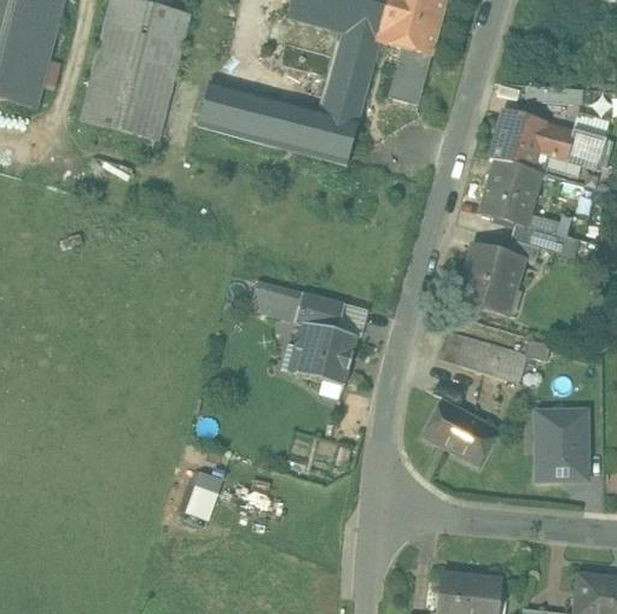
[(0,0),(0,99),(35,109),(63,0),(0,0)]
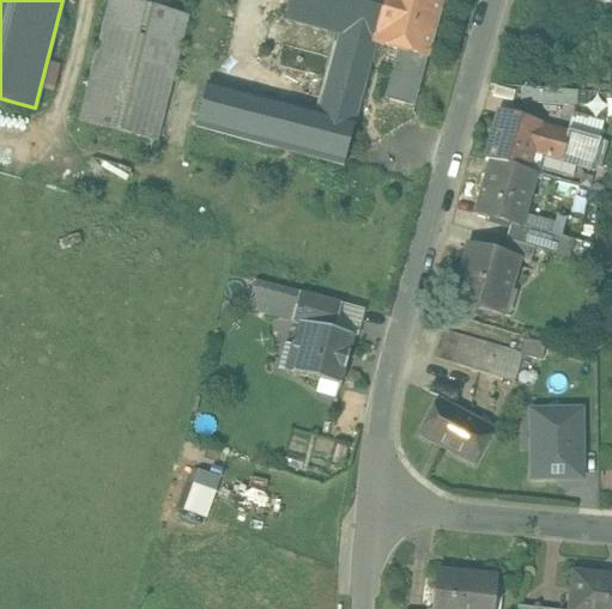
[(188,14),(131,0),(110,0),(82,119),(157,138),(188,14)]
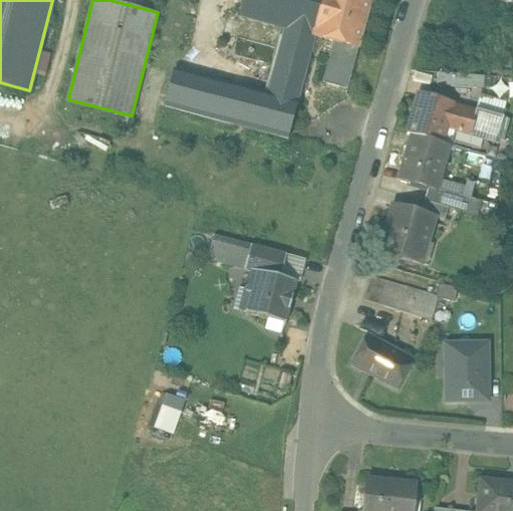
[(244,0),(240,15),(284,27),(313,34),(321,0),(244,0)]
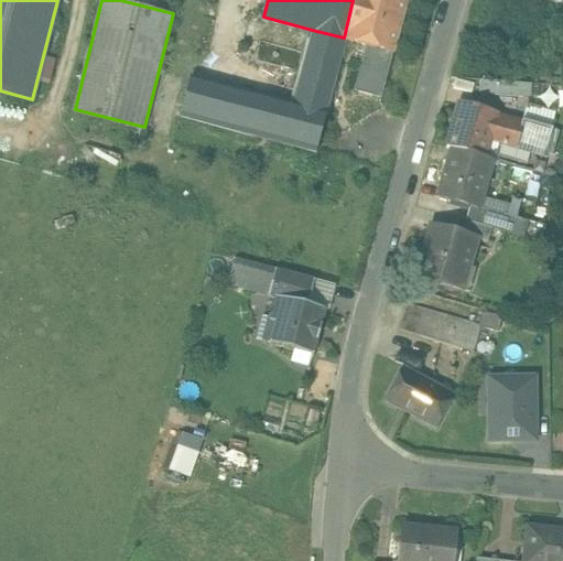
[(353,0),(344,38),(346,39),(369,44),(393,51),(394,51),(408,0),(353,0)]
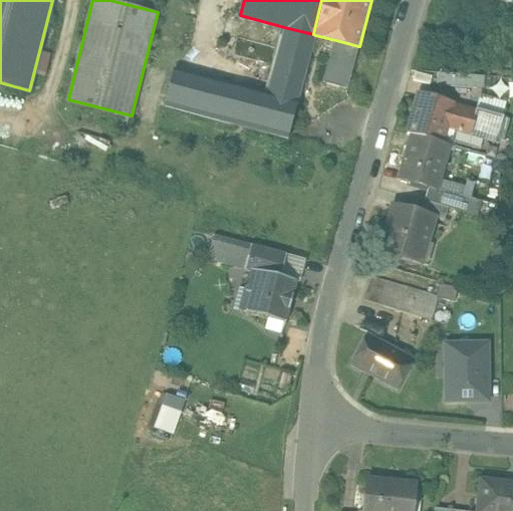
[(284,27),(268,91),(256,88),(247,125),(288,137),(298,99),(315,35),(313,34),(284,27)]
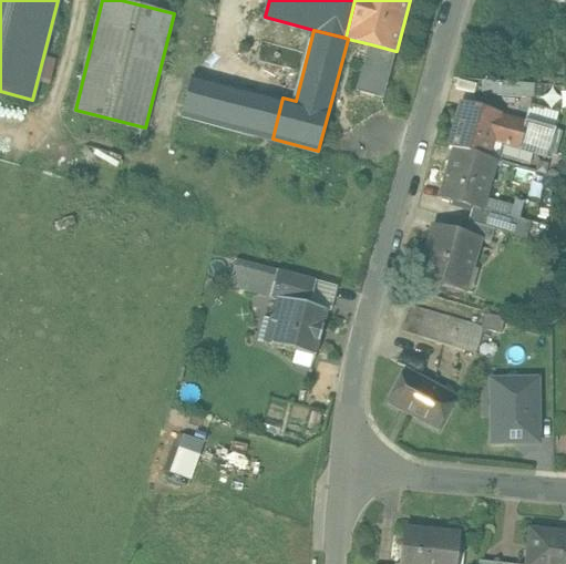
[(395,51),(371,44),(359,90),(383,96),(395,51)]
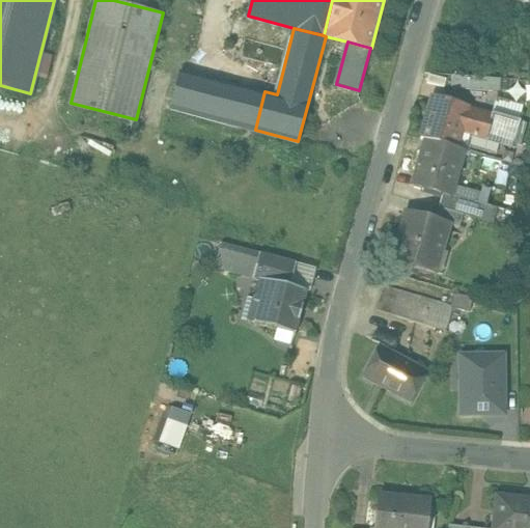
[(234,83),(180,70),(171,108),(224,122),(234,83)]
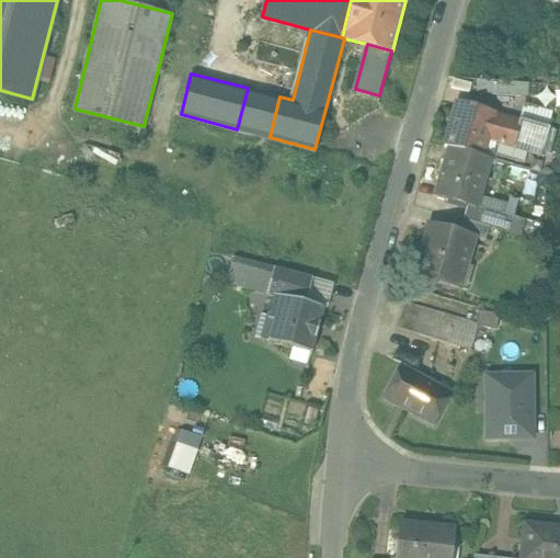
[(280,97),(248,88),(237,129),(270,137),(280,97)]
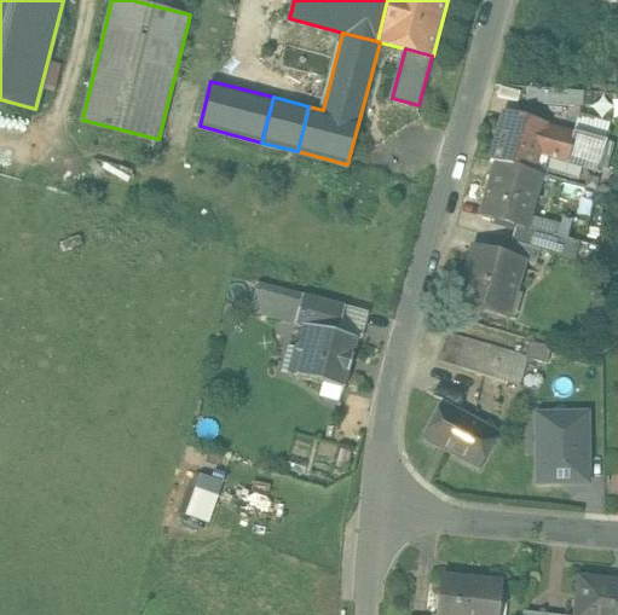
[(546,123),(506,112),(492,158),(498,160),(532,169),(537,150),(548,154),(555,127),(546,125),(546,123)]
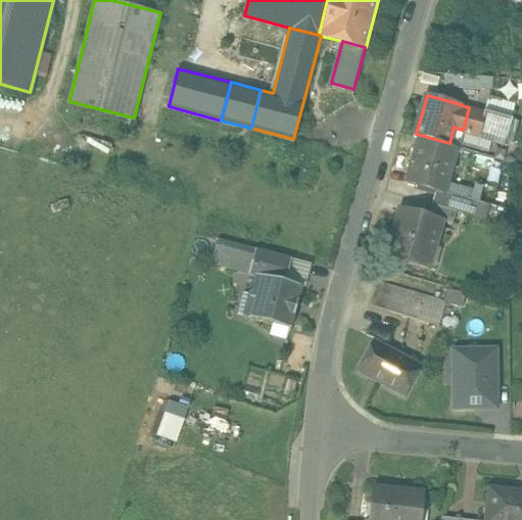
[(493,133),(478,129),(484,111),(469,107),(463,130),(466,131),(481,135),(478,144),(489,147),(493,133)]
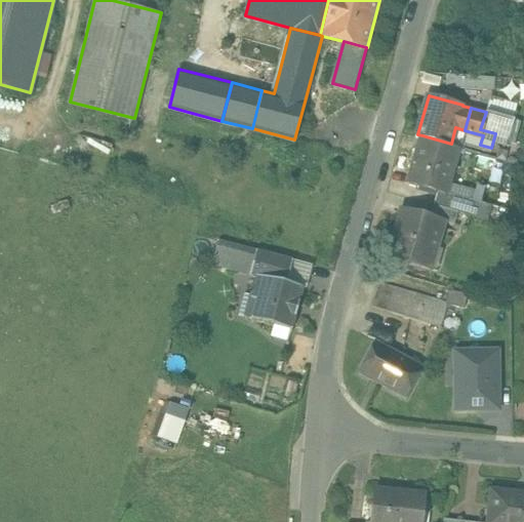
[(523,120),(487,110),(486,112),(480,129),(495,133),(520,141),(523,125),(523,120)]
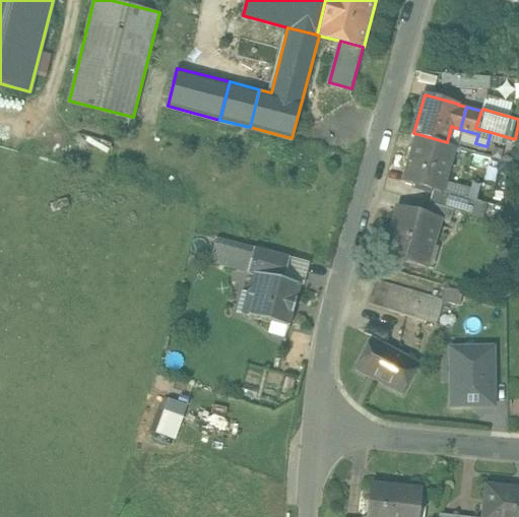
[(478,134),(463,130),(461,139),(475,143),(478,134)]
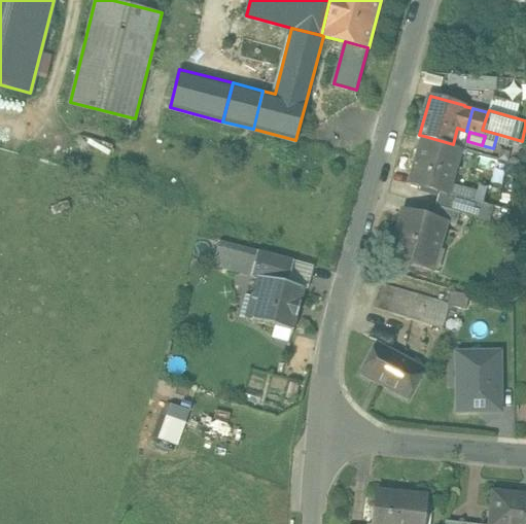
[(453,144),(424,136),(411,182),(441,190),(447,193),(448,191),(460,146),(453,144)]
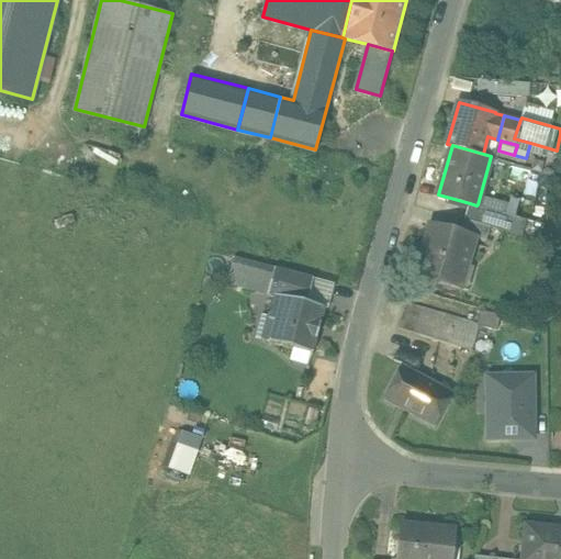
[(527,219),(478,204),(477,205),(470,203),(466,217),(491,225),(523,234),(527,219)]
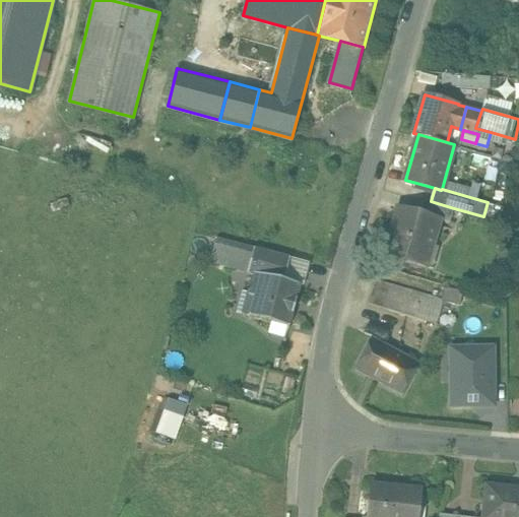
[(454,208),(431,201),(428,213),(441,217),(441,218),(451,220),(454,208)]
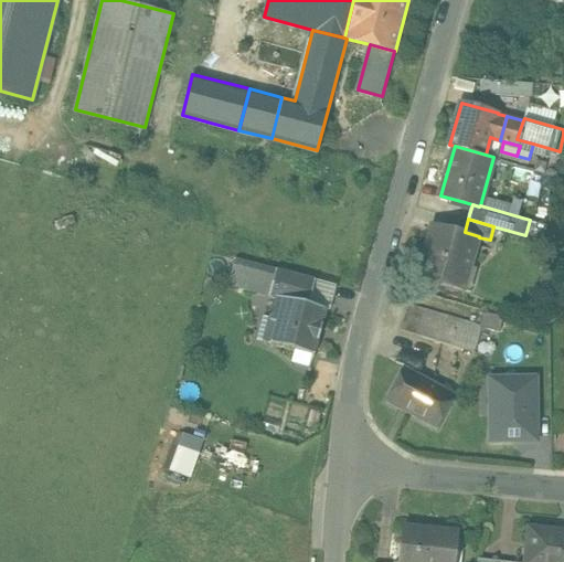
[(465,232),(433,222),(417,275),(464,289),(479,237),(479,236),(465,232)]
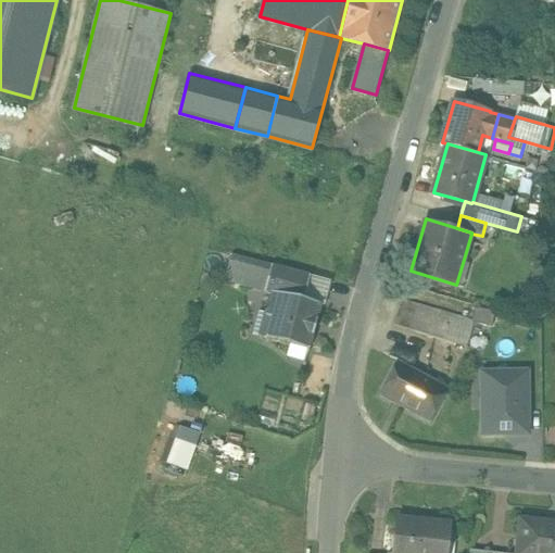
[(312,273),(273,263),(272,264),(273,264),(266,288),(265,290),(267,291),(267,290),(272,291),(273,289),(275,290),(304,299),(311,275),(312,273)]
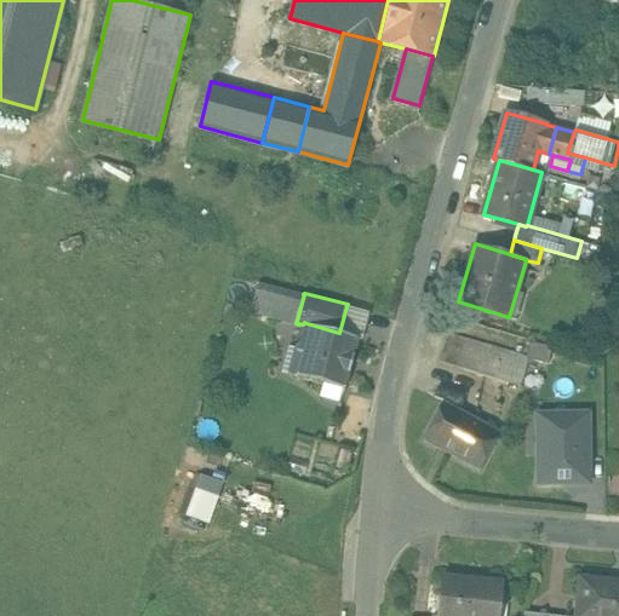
[(339,333),(307,323),(304,322),(303,324),(304,324),(298,349),(304,351),(299,373),(298,373),(298,375),(301,375),(344,386),(344,387),(345,387),(347,385),(345,385),(359,339),(360,338),(357,337),(339,333)]
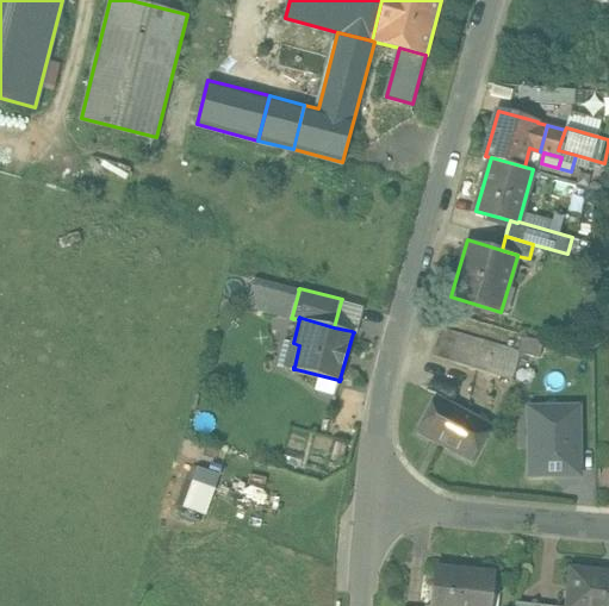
[(495,343),(442,328),(434,354),(488,370),(495,343)]
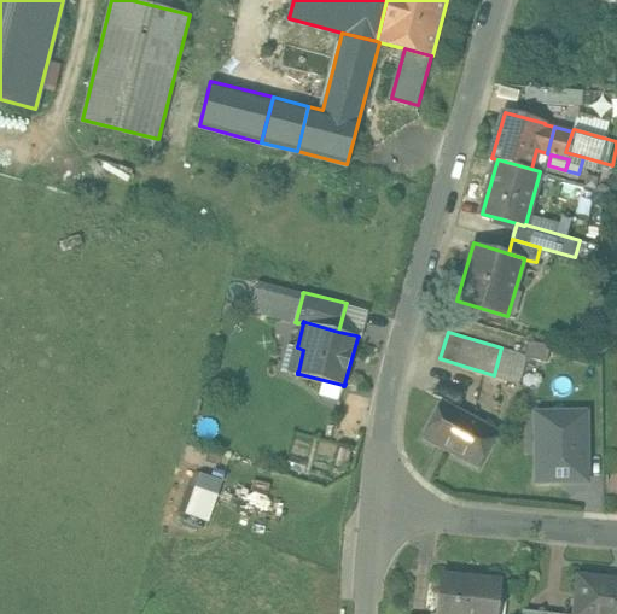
[(551,344),(533,339),(528,355),(547,360),(551,344)]
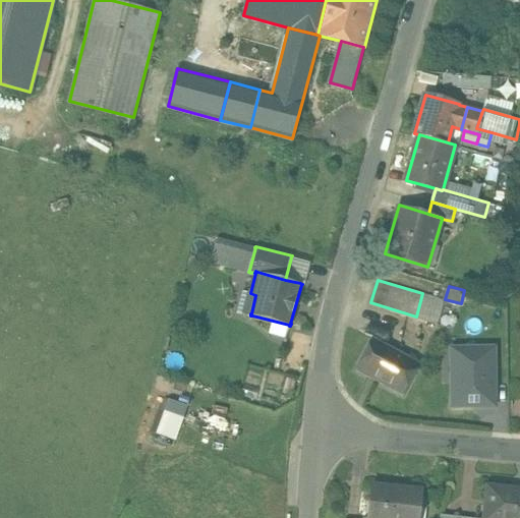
[(445,300),(422,293),(416,317),(439,323),(445,300)]
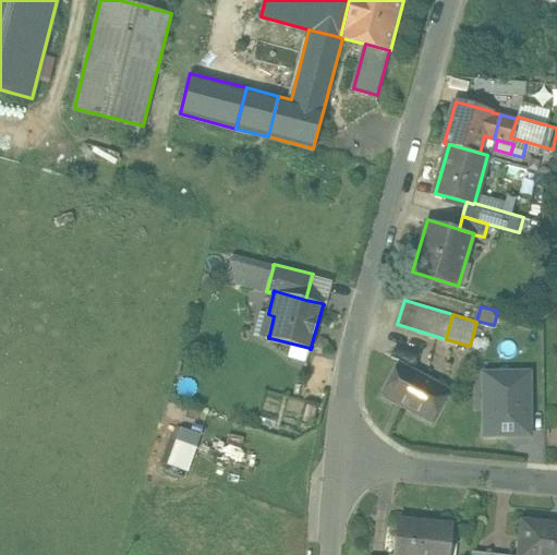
[(451,388),(399,360),(382,394),(433,422),(451,388)]
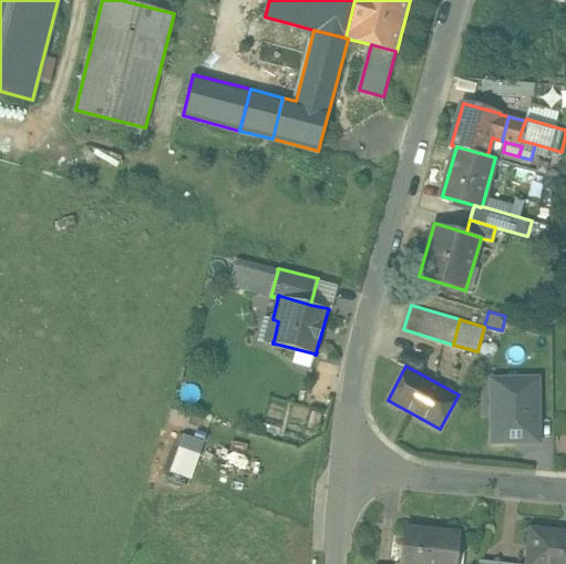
[(542,375),(490,376),(491,443),(543,443),(542,375)]
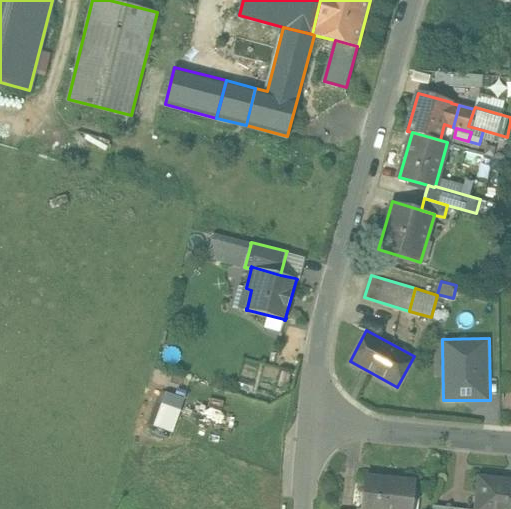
[(176,429),(185,394),(165,389),(156,424),(176,429)]
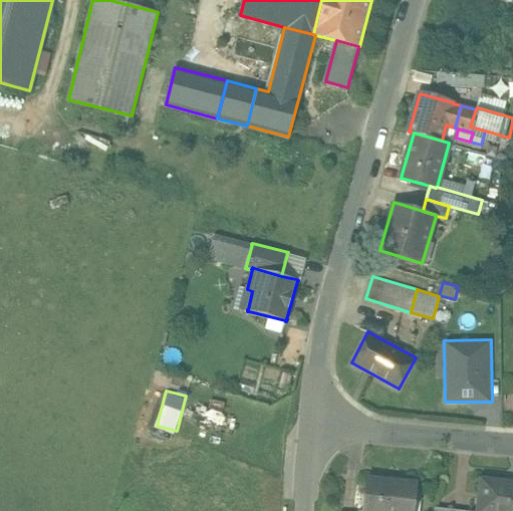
[(414,510),(417,483),(367,477),(362,510),(414,510)]
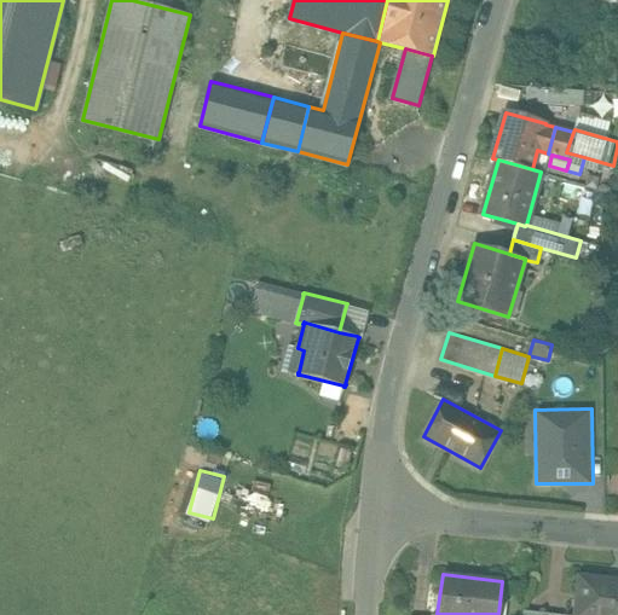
[(617,579),(581,575),(576,614),(617,614),(617,579)]
